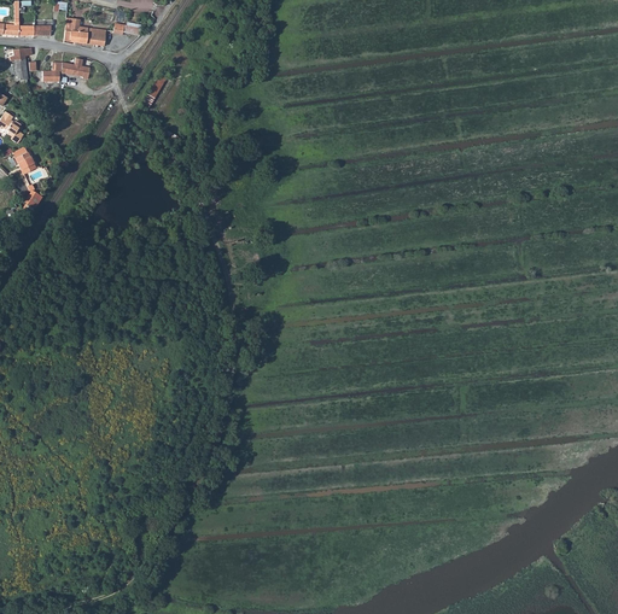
[(19,35),(19,25),(17,1),(13,1),(16,25),(3,24),(3,34),(19,35)]
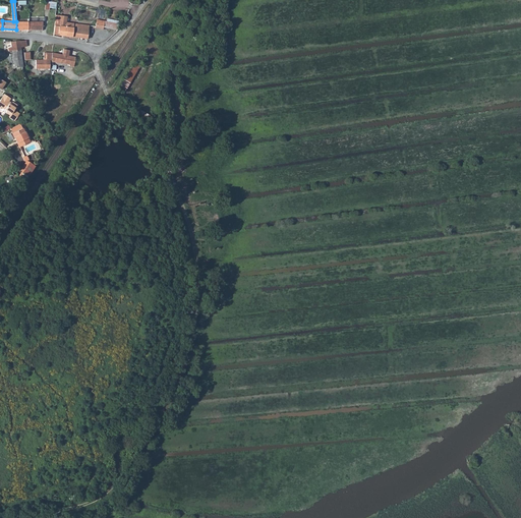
[(61,36),(61,35),(87,37),(89,23),(65,21),(65,15),(55,14),(53,35),(61,36)]
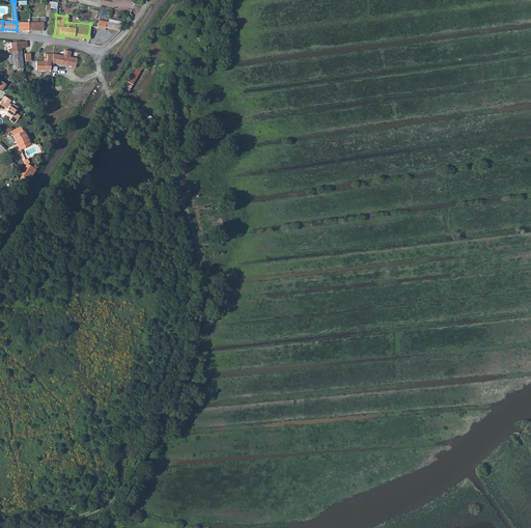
[(106,19),(98,18),(96,27),(105,28),(105,26),(106,19)]
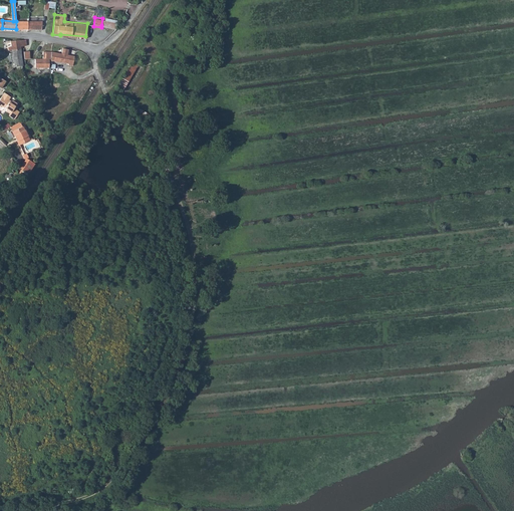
[(28,23),(29,30),(41,30),(41,22),(29,22),(28,23)]
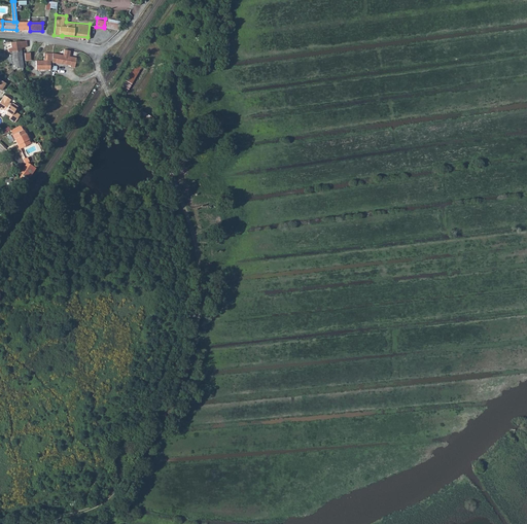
[(12,51),(12,54),(22,53),(21,48),(28,47),(27,41),(25,41),(11,42),(11,48),(8,48),(9,51),(12,51)]
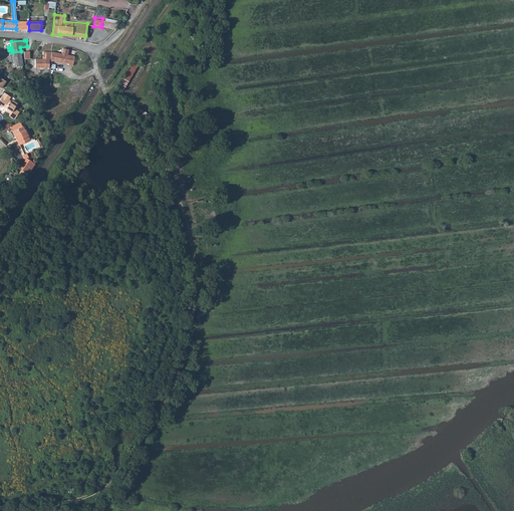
[(67,62),(67,64),(73,65),(73,64),(74,56),(67,54),(68,49),(61,48),(61,53),(49,51),(42,52),(43,58),(35,59),(35,67),(48,68),(49,59),(51,59),(50,61),(67,62)]
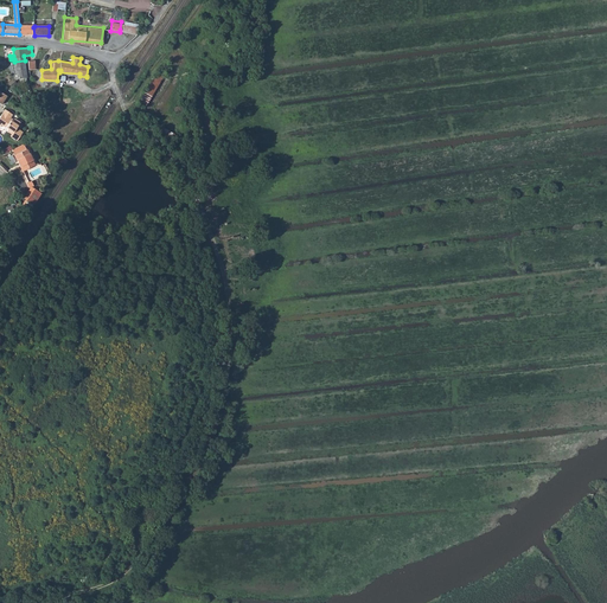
[(14,62),(17,79),(19,78),(26,77),(25,61),(14,62)]
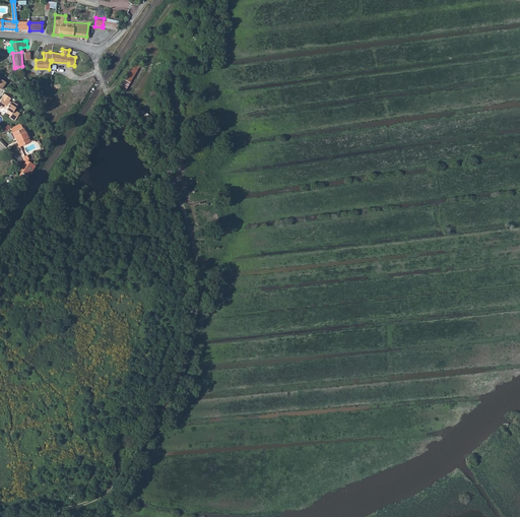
[(121,92),(136,65),(130,62),(115,89),(121,92)]
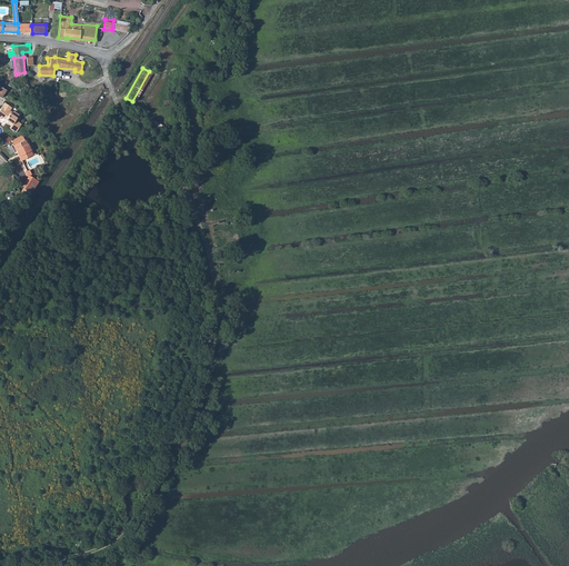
[(10,113),(7,111),(8,109),(10,107),(3,102),(0,107),(0,116),(6,120),(5,122),(9,126),(8,127),(15,131),(20,123),(15,119),(18,115),(12,111),(11,112),(10,113)]
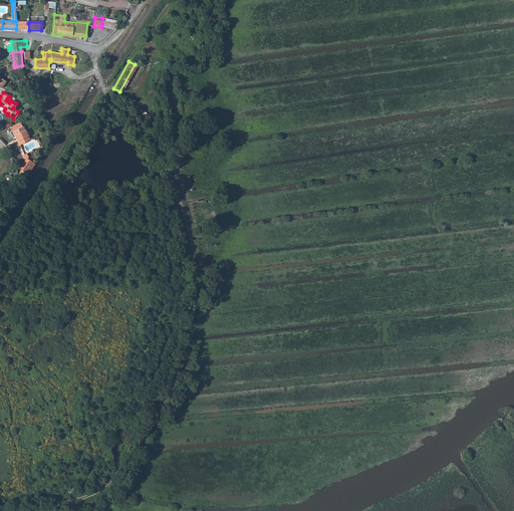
[(148,115),(150,111),(139,106),(137,111),(148,115)]
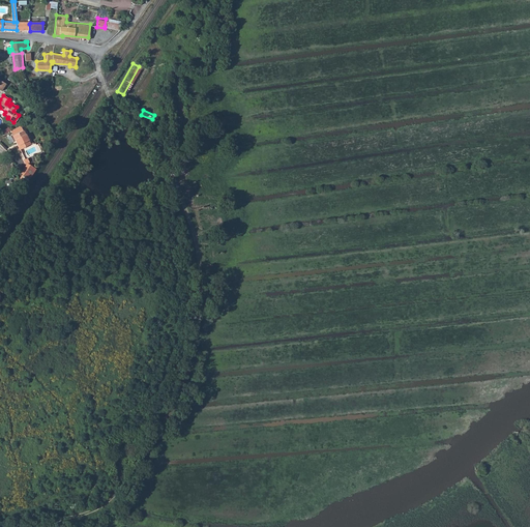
[(13,133),(12,133),(20,146),(30,141),(21,123),(10,127),(13,133)]
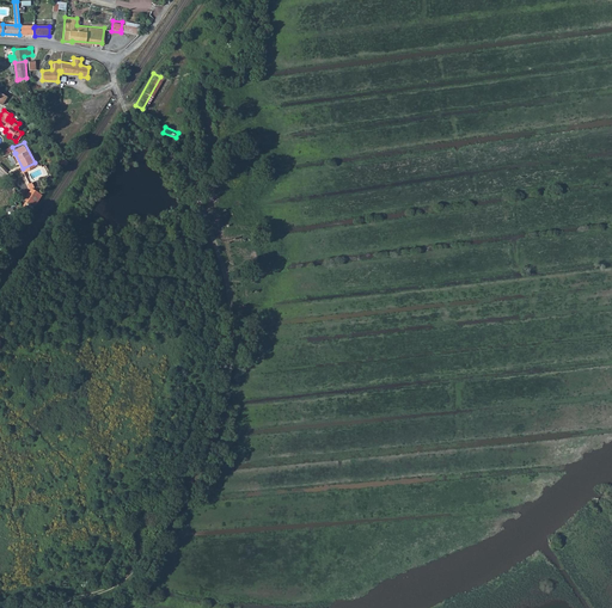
[(37,190),(30,201),(37,206),(44,194),(37,190)]
